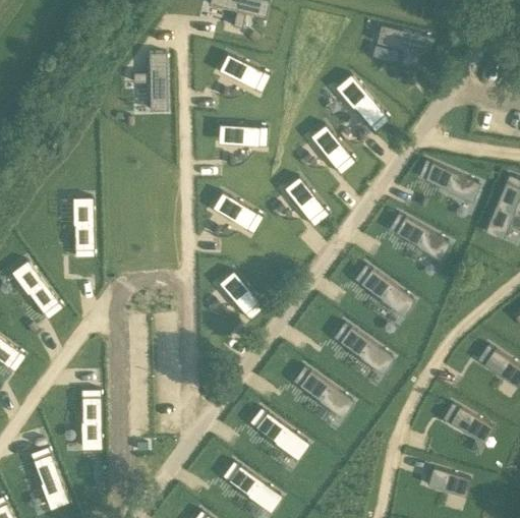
[(222,0),(221,6),(284,19),(287,0),(222,0)]
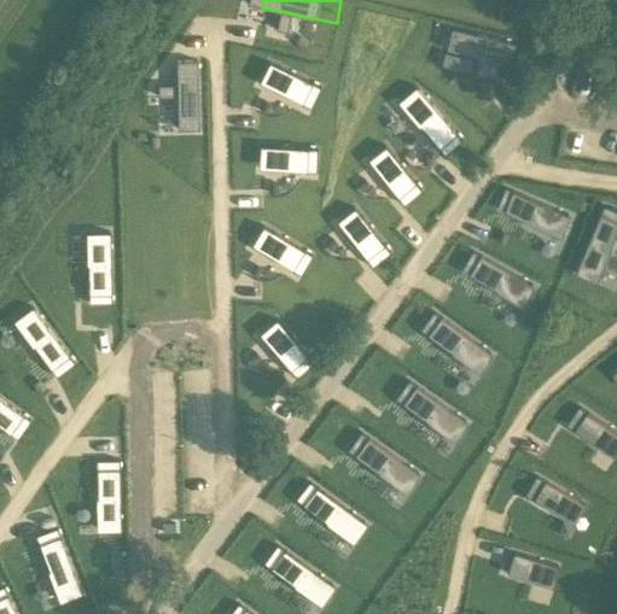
[(454,31),(449,52),(481,60),(476,79),(485,81),(490,63),(511,68),(516,47),(454,31)]
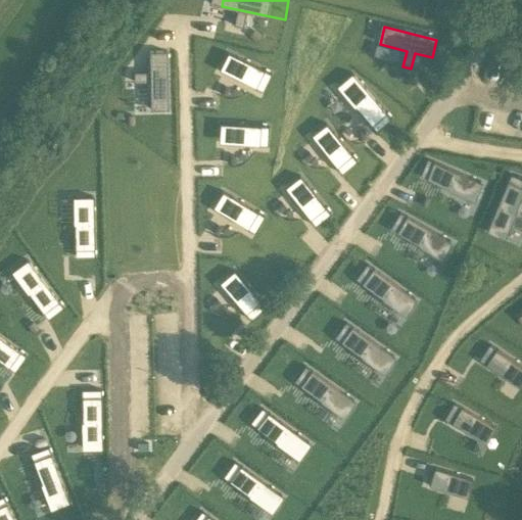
[(237,58),(228,75),(255,89),(264,73),(237,58)]
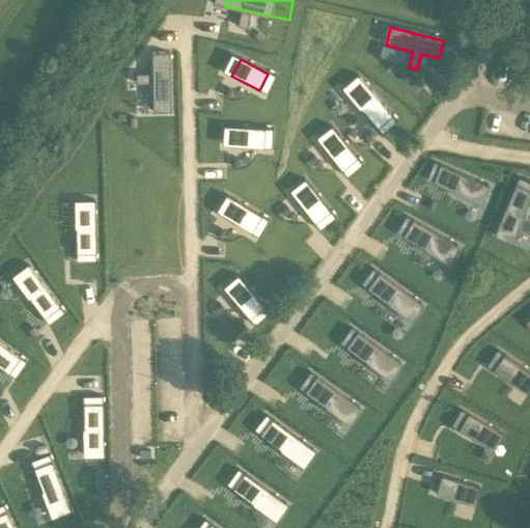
[(174,67),(152,68),(154,120),(175,120),(174,67)]
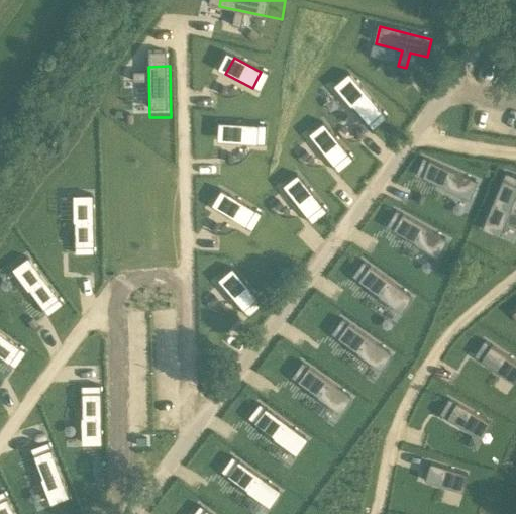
[(261,72),(252,88),(260,91),(268,75),(261,72)]
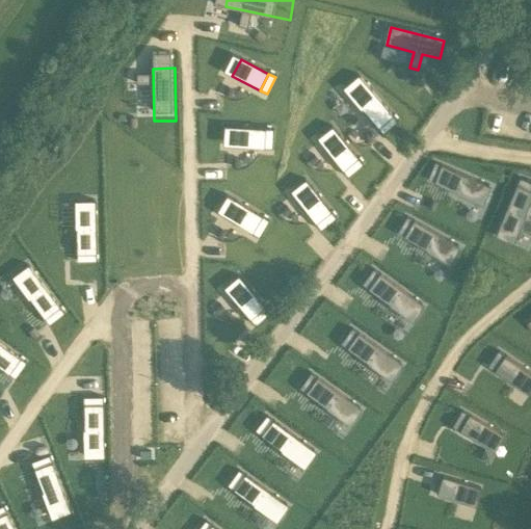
[(373,89),(359,103),(379,126),(394,113),(373,89)]
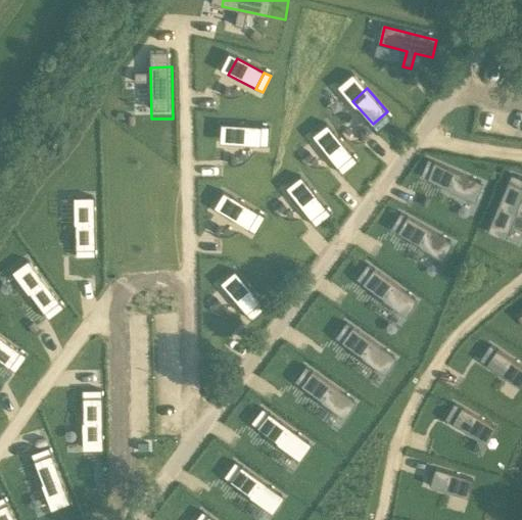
[(230,126),(229,144),(259,146),(261,128),(230,126)]
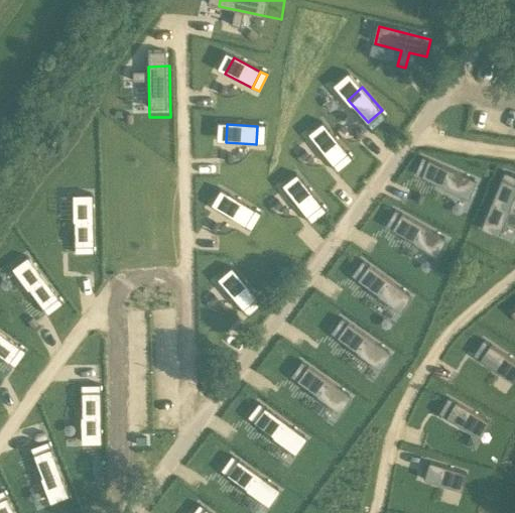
[(265,126),(257,126),(256,144),(264,145),(265,126)]
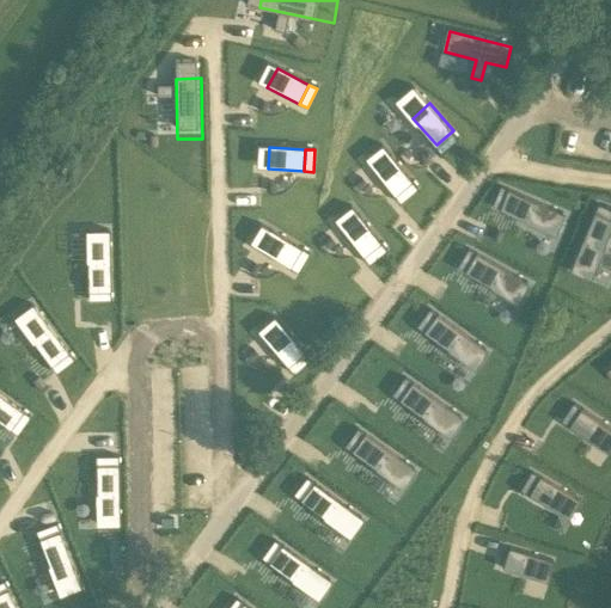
[(389,155),(372,169),(395,196),(411,183),(389,155)]
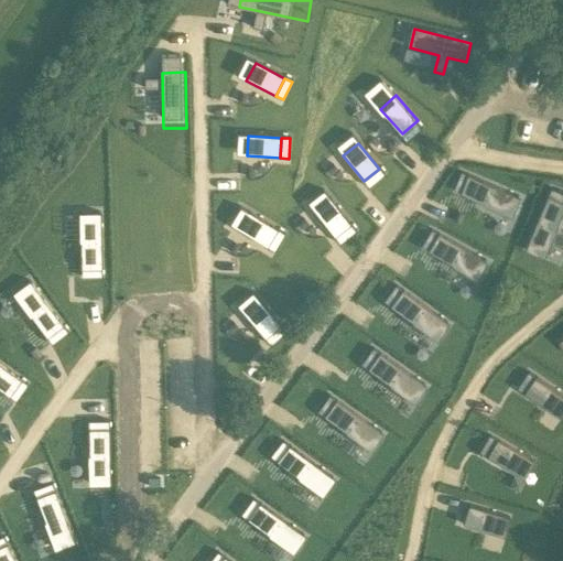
[(385,175),(379,169),(364,181),(369,189),(385,175)]
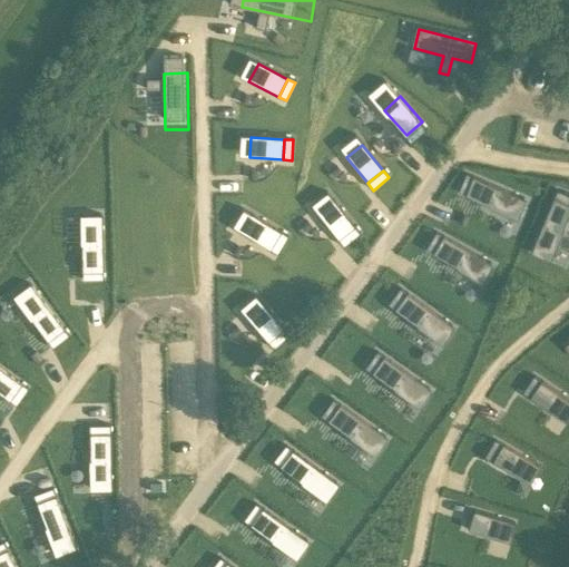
[(466,175),(458,194),(464,197),(491,208),(490,209),(517,220),(525,199),(473,178),(466,175)]
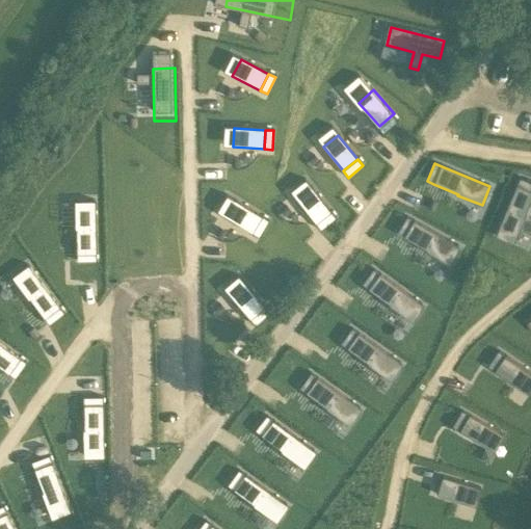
[(518,186),(498,234),(516,242),(527,218),(526,217),(530,205),(530,183),(521,179),(518,186)]
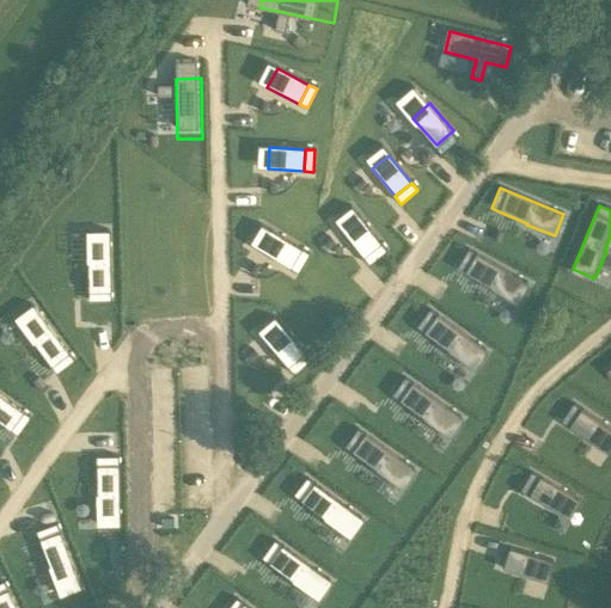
[(358,216),(341,229),(362,258),(380,245),(358,216)]
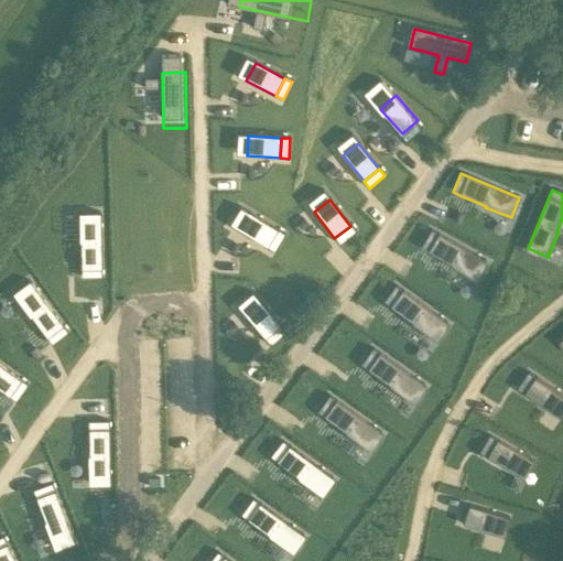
[(249,214),(238,232),(267,248),(277,230),(249,214)]
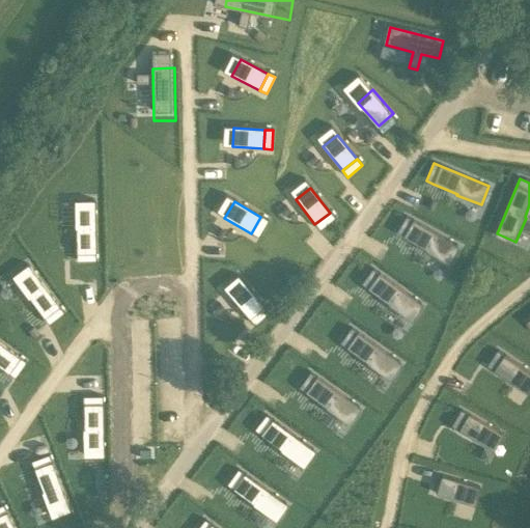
[(75,202),(75,230),(77,230),(77,254),(77,262),(95,262),(95,254),(94,202),(75,202)]
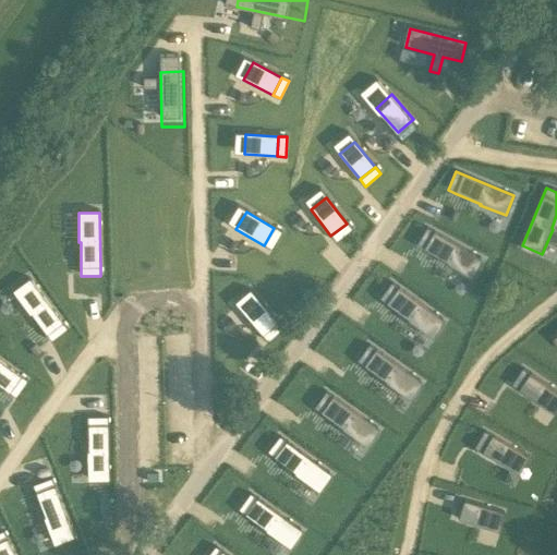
[(347,224),(330,236),(336,242),(351,230),(347,224)]
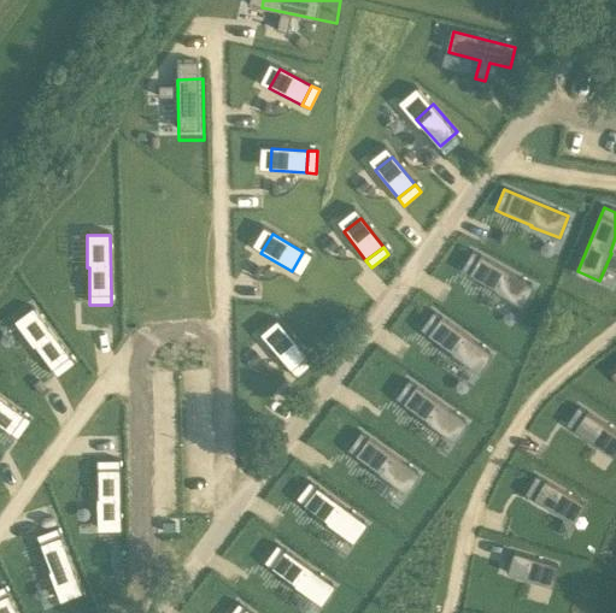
[(303,252),(292,271),(300,276),(311,258),(303,252)]
